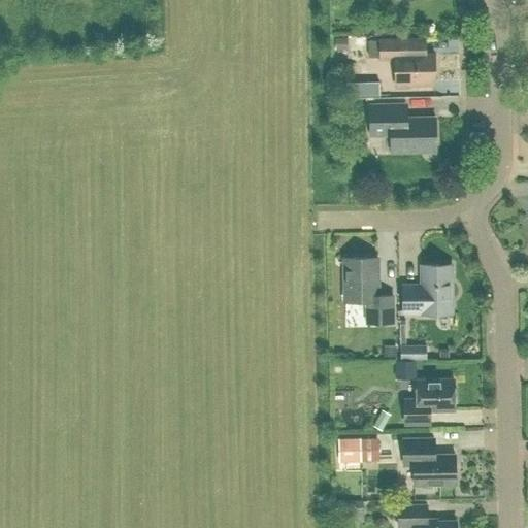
[(335,37),(335,50),(348,50),(348,37),(335,37)]
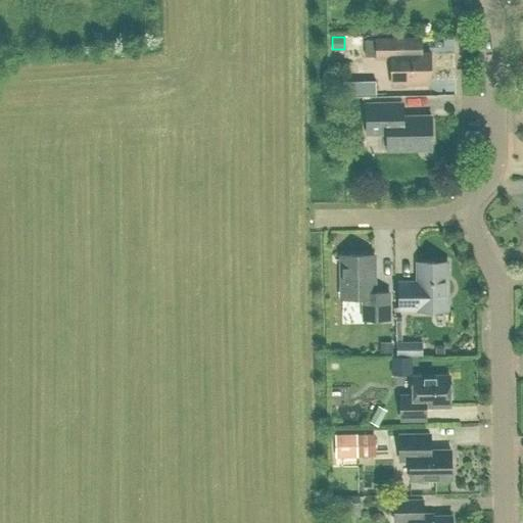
[(406,85),(431,84),(430,51),(421,52),(421,38),(376,39),(376,58),(389,57),(390,86),(406,86),(406,85)]
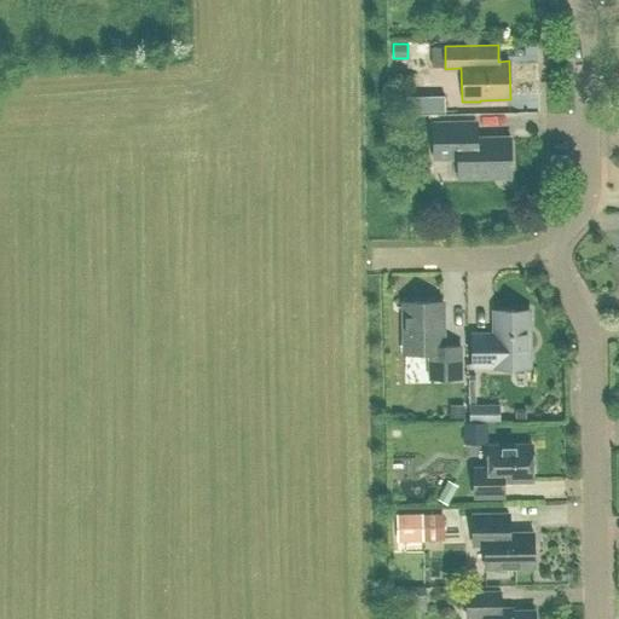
[(510,137),(470,137),(470,121),(433,122),(433,157),(457,157),(457,177),(510,175),(510,137)]
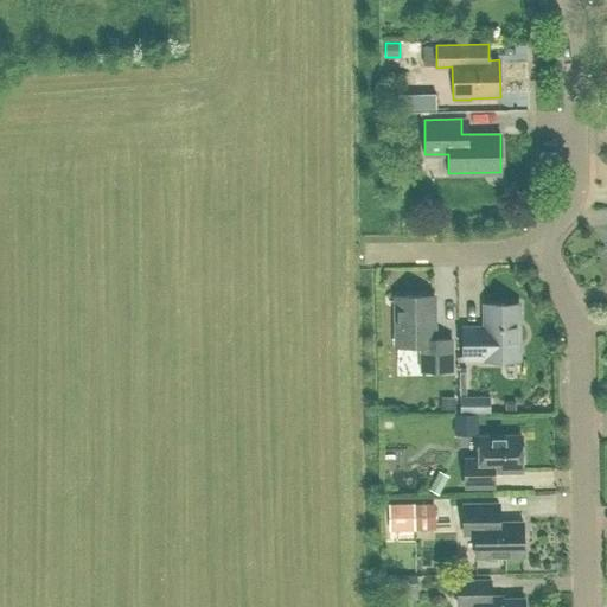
[(396,345),(416,345),(421,350),(421,371),(452,370),(451,338),(434,338),(433,294),(406,295),(401,299),(396,299),(396,345)]
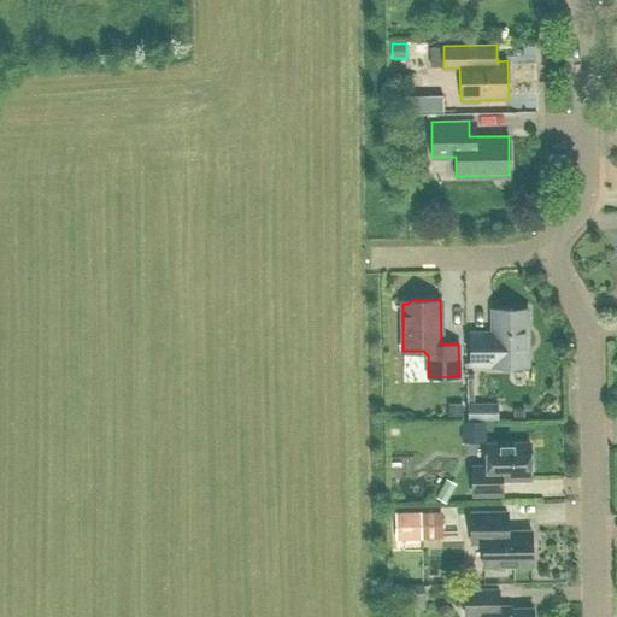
[(492,366),(528,365),(527,307),(491,309),(492,331),(470,331),(470,364),(492,364),(492,366)]
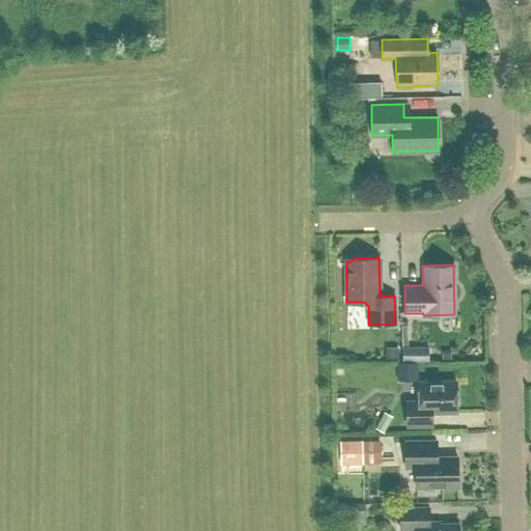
[(386,361),(398,360),(398,347),(385,347),(386,361)]
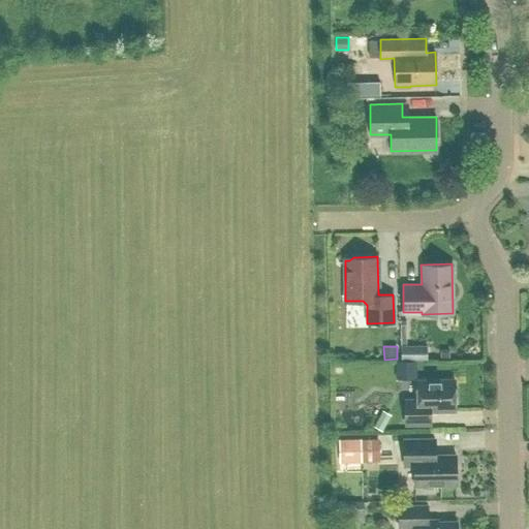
[(401,346),(401,360),(426,360),(426,346),(401,346)]
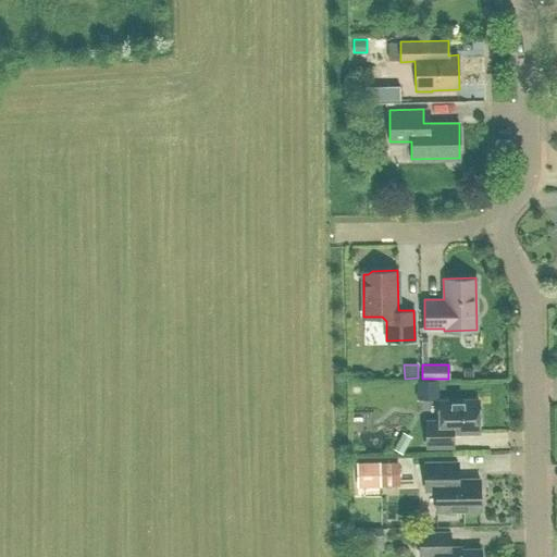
[(479,432),(478,399),(438,399),(440,420),(426,420),(426,446),(453,446),(453,432),(479,432)]
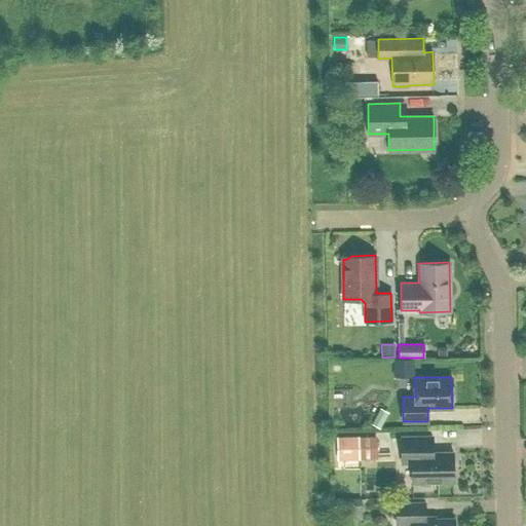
[(371,423),(379,428),(388,412),(380,407),(371,423)]
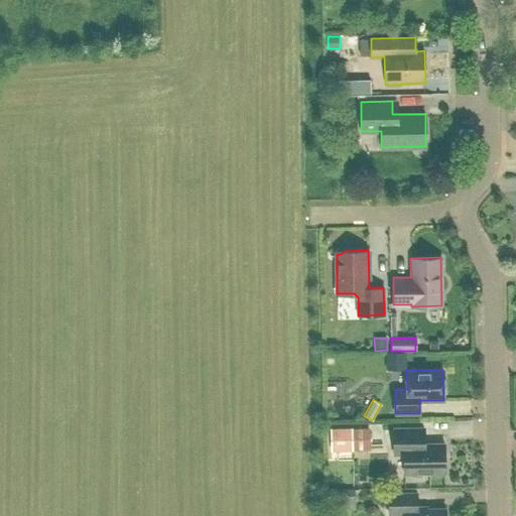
[(444,473),(443,442),(423,442),(423,427),(393,427),(394,454),(404,454),(404,474),(444,473)]
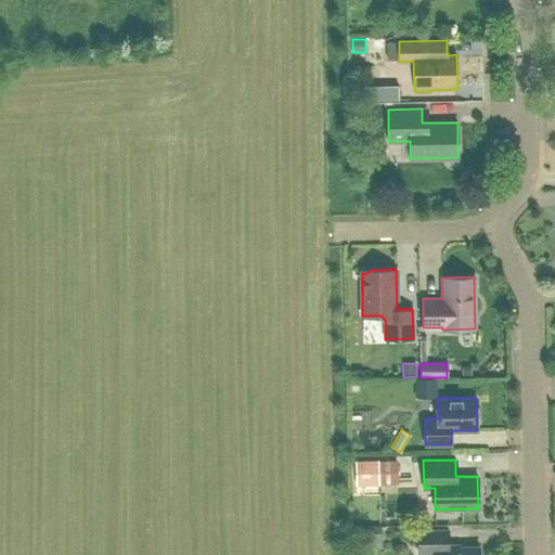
[(378,461),(355,462),(356,486),(378,485),(378,461)]
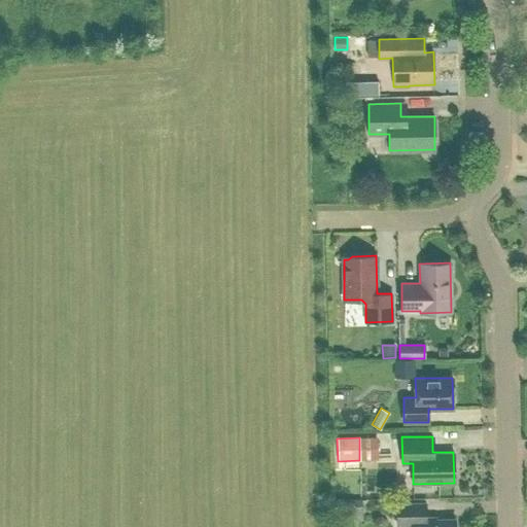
[(414,525),(413,526),(454,526),(455,518),(426,519),(425,502),(396,502),(397,525),(414,525)]
